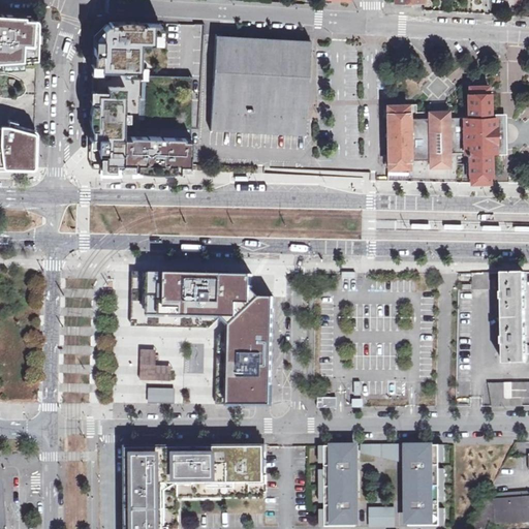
[(0,60),(1,60),(8,60),(36,57),(36,41),(32,41),(32,33),(36,33),(37,20),(36,19),(36,18),(35,18),(34,18),(34,17),(33,17),(12,16),(12,13),(0,12),(0,60)]
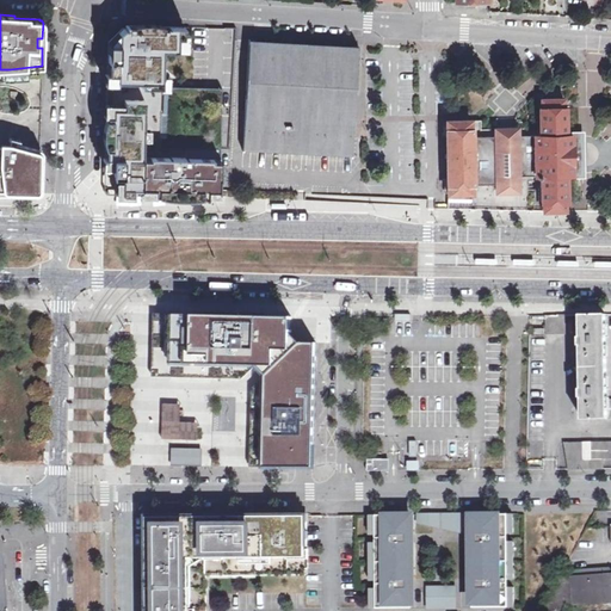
[(184,22),(124,18),(123,44),(109,43),(103,197),(184,198),(224,199),(224,185),(229,86),(180,84),(184,22)]
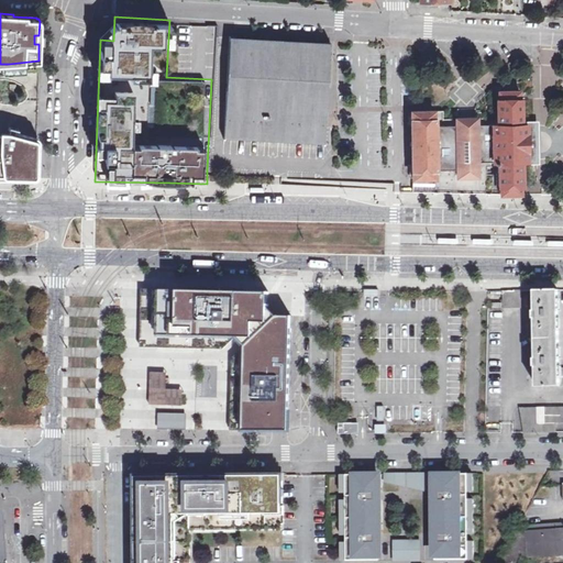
[(223,136),(326,143),(327,108),(329,43),(324,43),(243,37),(229,36),(223,136)]
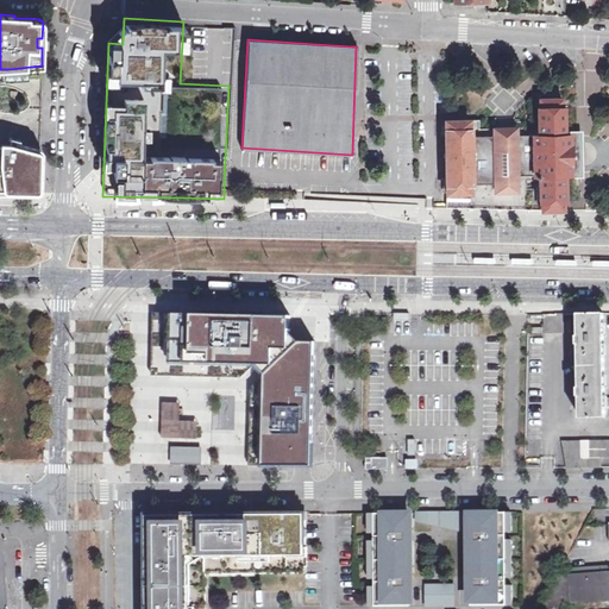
[(495,192),(512,192),(510,176),(518,176),(538,175),(538,181),(538,202),(540,202),(540,212),(564,211),(564,202),(565,202),(565,175),(571,175),(571,174),(578,174),(577,155),(577,136),(570,136),(570,133),(564,135),(563,108),(560,108),(560,102),(560,99),(538,99),(539,108),(537,108),(537,135),(519,135),(493,136),(478,136),(478,127),(478,119),(444,120),(444,132),(445,144),(445,161),(445,175),(445,193),(469,193),(470,186),(495,184),(495,192)]
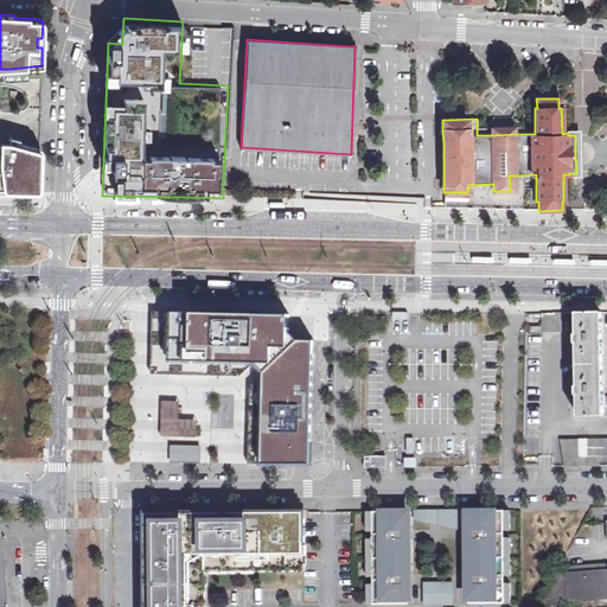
[(491,135),(517,134),(516,126),(504,126),(491,126),(491,135)]
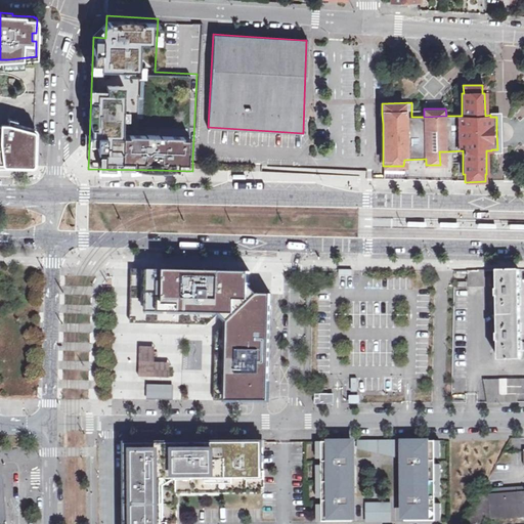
[(0,166),(32,167),(33,167),(34,166),(35,166),(36,165),(36,164),(37,164),(37,130),(37,129),(36,128),(35,127),(33,127),(16,122),(17,120),(8,118),(7,123),(0,122),(0,166)]
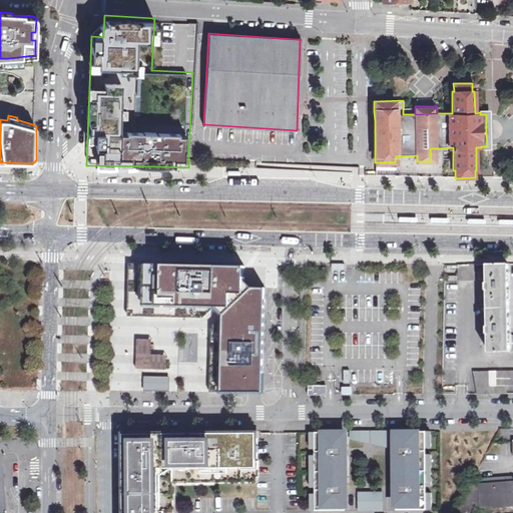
[(512,351),(512,336),(509,337),(508,280),(508,264),(487,264),(488,352),(512,351)]
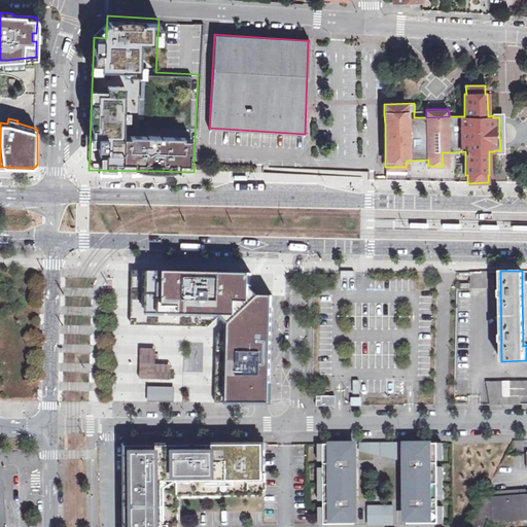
[(264,273),(147,272),(145,313),(232,314),(231,327),(230,384),(262,385),(264,273)]
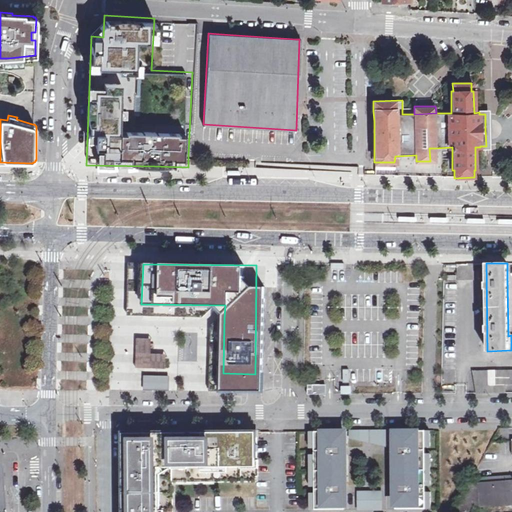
[(473,264),(467,264),(457,265),(458,280),(474,279),(473,264)]
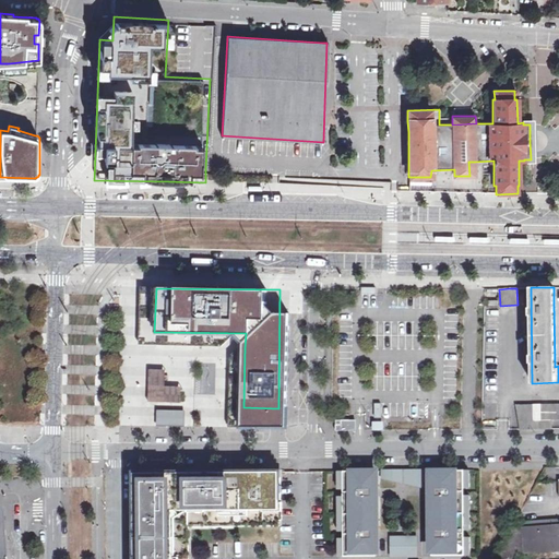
[(382,403),(375,403),(375,418),(383,418),(382,403)]
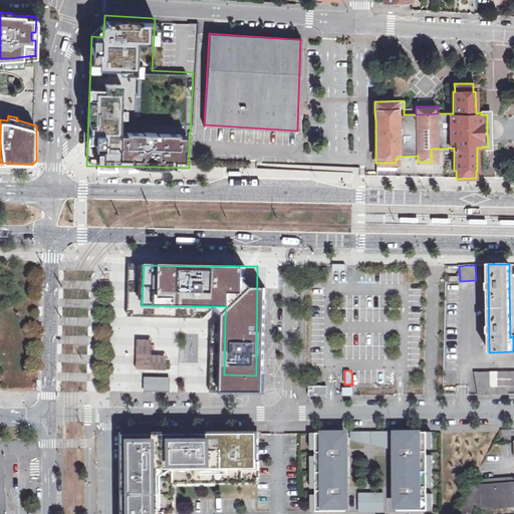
[(513,371),(475,372),(478,396),(507,395),(508,386),(513,386),(513,371)]
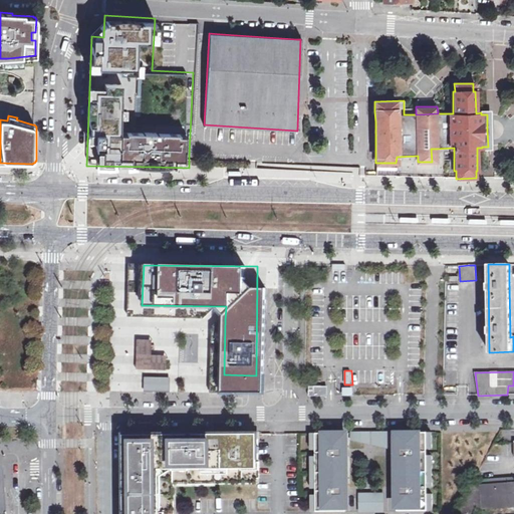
[(145,377),(146,392),(171,391),(171,376),(145,377)]
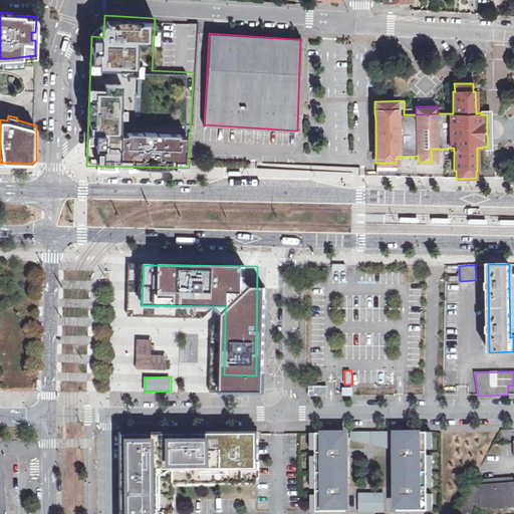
[(314,390),(309,390),(309,396),(322,396),(327,396),(327,386),(314,386),(314,390)]
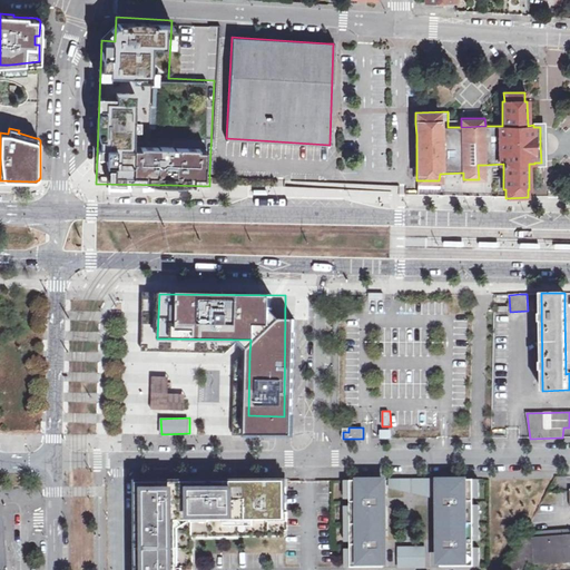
[(392,430),(381,430),(381,439),(392,439),(392,430)]
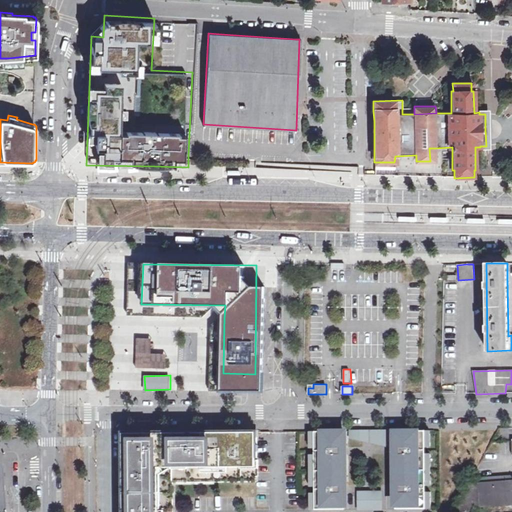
[(425,430),(396,431),(396,454),(397,509),(431,508),(431,492),(426,492),(426,486),(425,469),(425,454),(425,447),(425,430)]
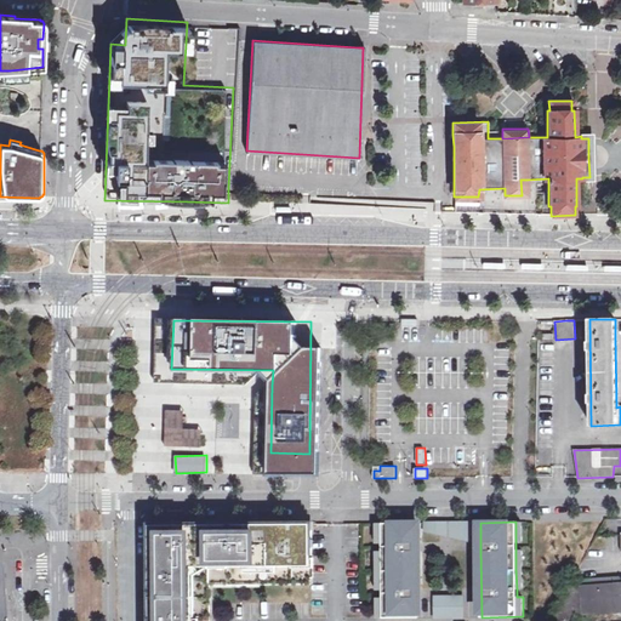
[(417,523),(382,523),(382,542),(382,551),(382,571),(382,590),(382,598),(376,598),(376,617),(379,617),(419,617),(419,598),(417,523)]
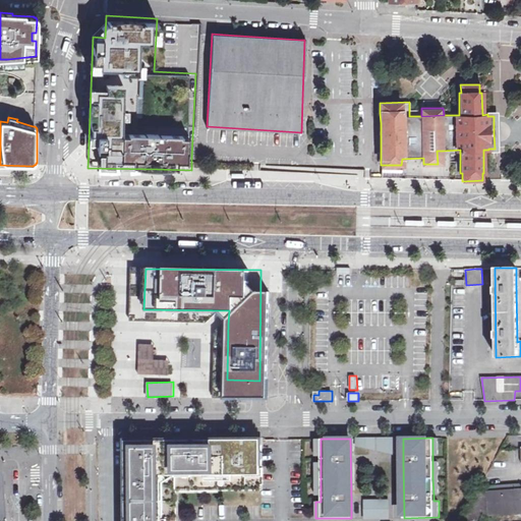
[(370,439),(358,439),(358,445),(370,448),(370,439)]
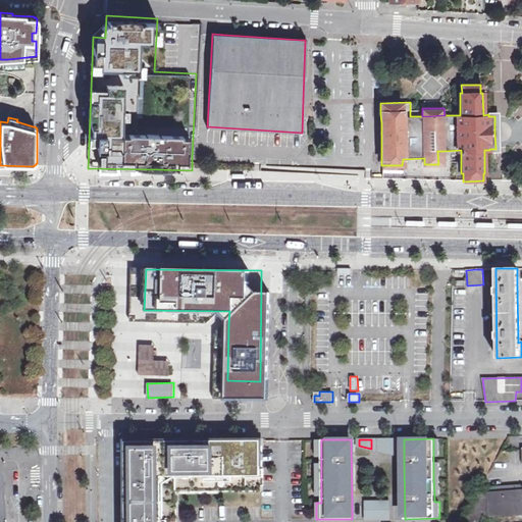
[(380,439),(371,439),(371,449),(380,451),(380,439)]
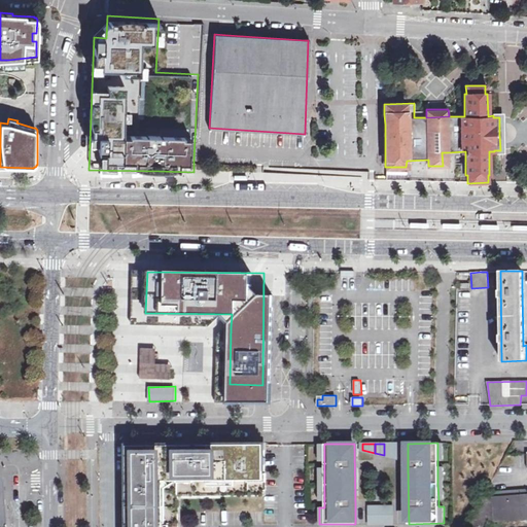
[(399,444),(384,444),(384,455),(400,459),(399,444)]
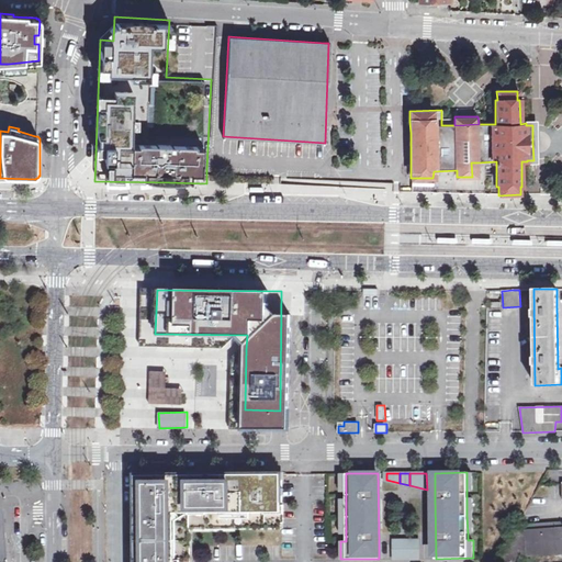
[(282,474),(136,475),(136,561),(191,561),(192,529),(282,528),(282,474)]
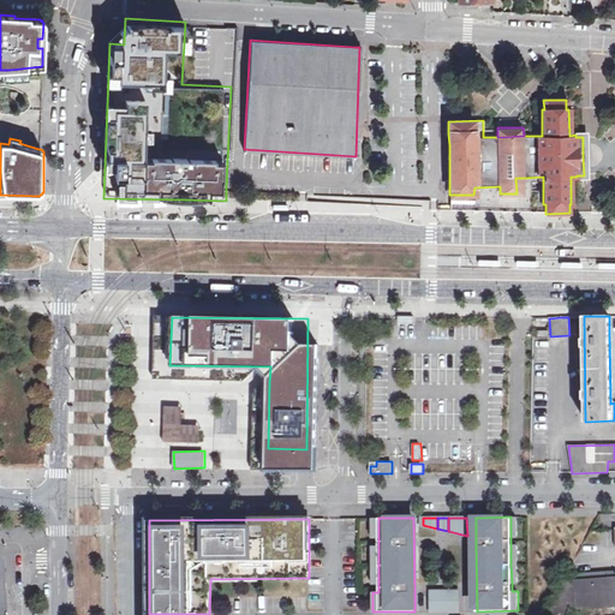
[(614,569),(574,573),(574,578),(577,608),(614,604),(614,569)]
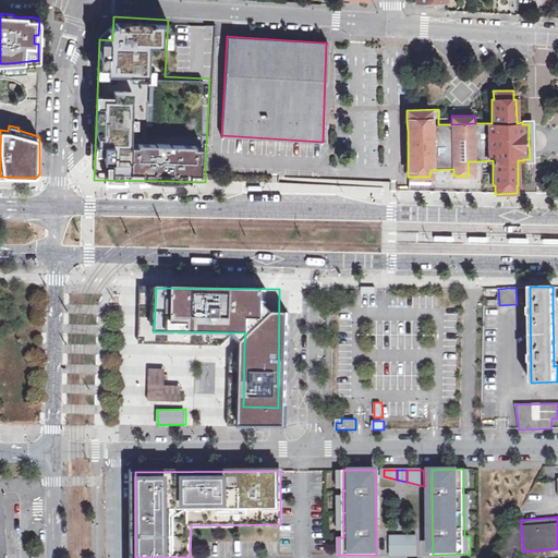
[(523,555),(523,552),(521,524),(513,525),(507,525),(498,557),(523,555)]
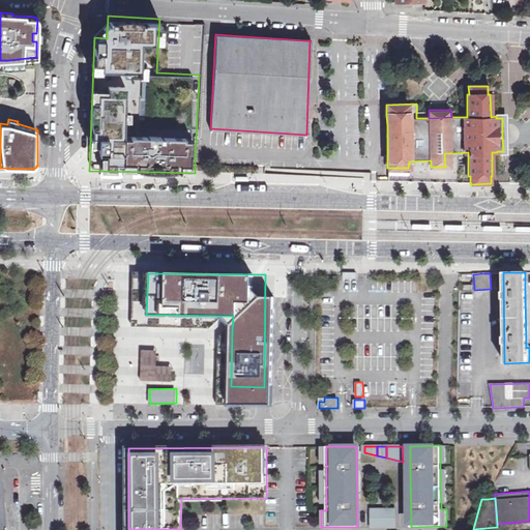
[(372,509),(372,527),(395,527),(395,509),(372,509)]
